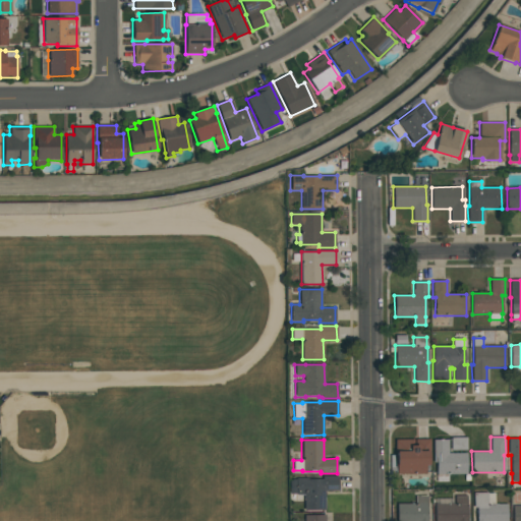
[(429,440),(429,453),(428,453),(428,465),(425,465),(425,474),(396,474),(396,454),(395,454),(395,440),(429,440)]
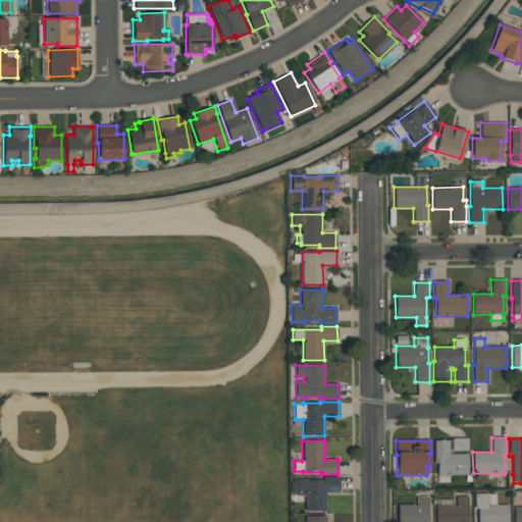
[(467,454),(467,475),(449,475),(449,482),(437,482),(437,464),(434,464),(433,440),(449,440),(449,454),(467,454)]
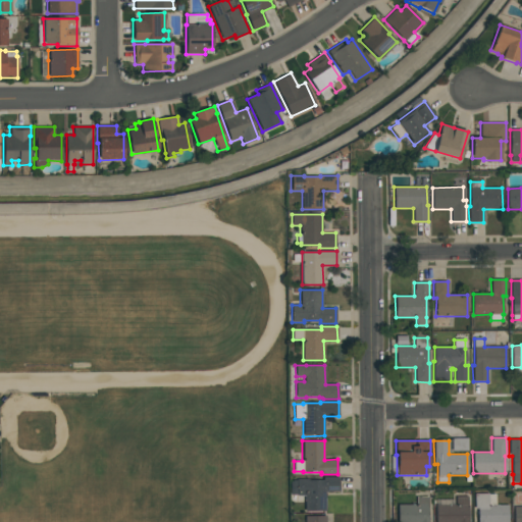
[(338,492),(325,492),(325,511),(305,511),(305,496),(297,496),(297,494),(290,494),(290,480),(297,480),(297,479),(308,479),(308,480),(323,480),(323,477),(338,477),(338,492)]
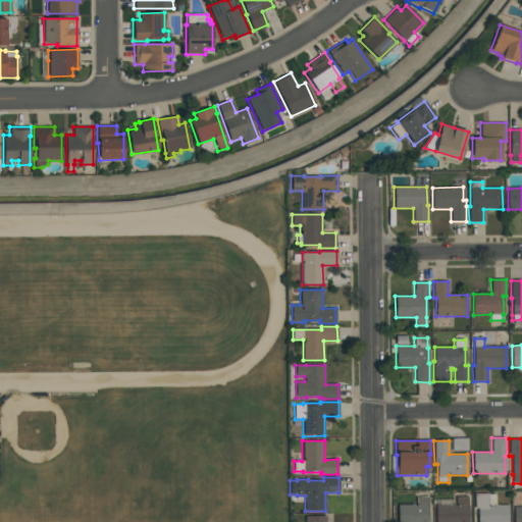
[(474,493),(488,493),(488,494),(496,493),(496,505),(508,505),(508,521),(477,521),(477,509),(474,509),(474,493)]
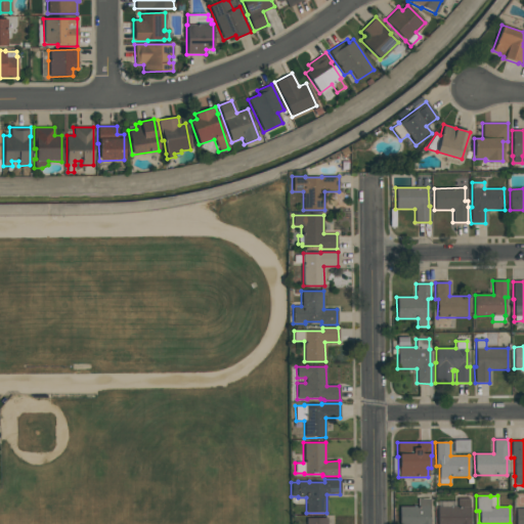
[(399,523),(399,507),(418,507),(418,498),(430,498),(430,523),(399,523)]
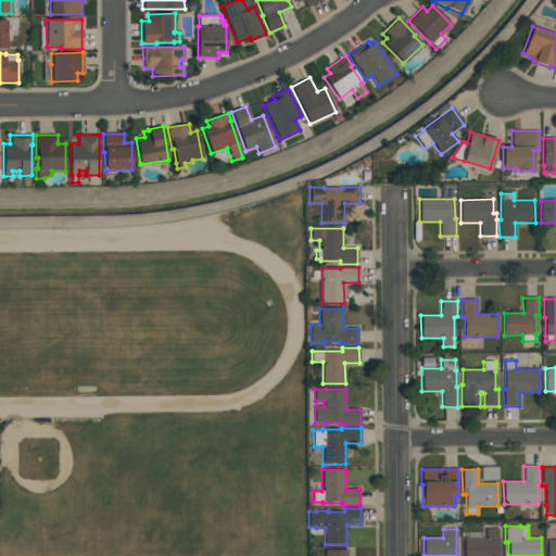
[(497,529),(497,539),(498,539),(498,555),(464,555),(464,538),(485,538),(485,529),(497,529)]
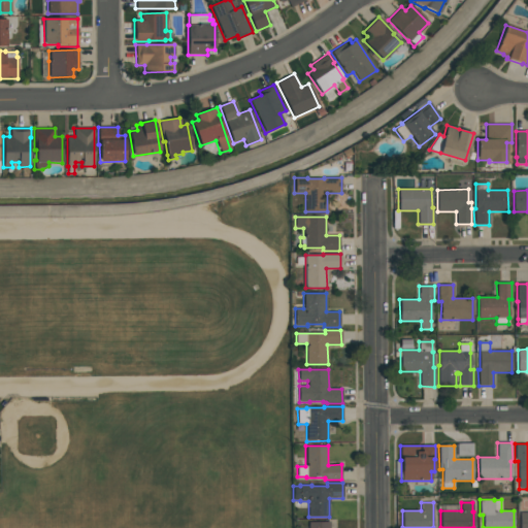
[(527,527),(527,513),(520,513),(519,527),(527,527)]
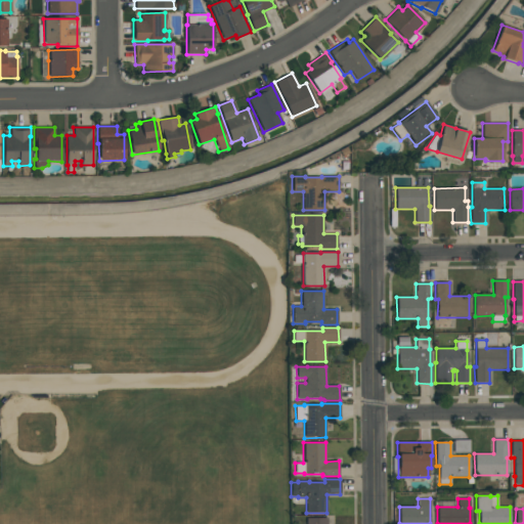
All buildings are outlined.
